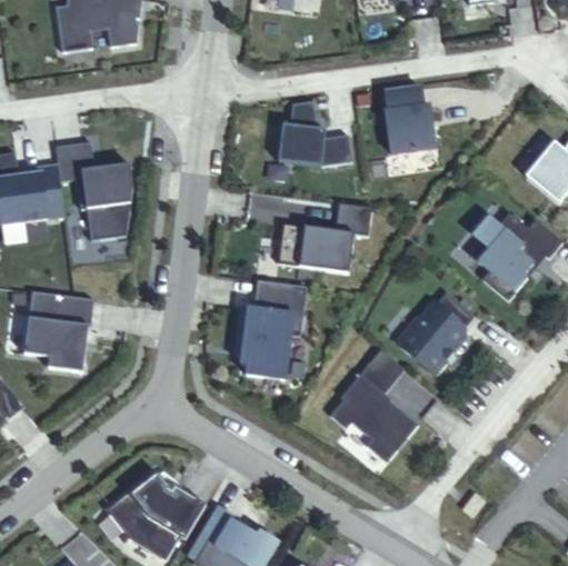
[(56,6),(62,51),(86,48),(83,31),(105,28),(107,46),(131,42),(135,22),(132,22),(135,18),(139,18),(141,0),(67,0),(66,5),(56,6)]
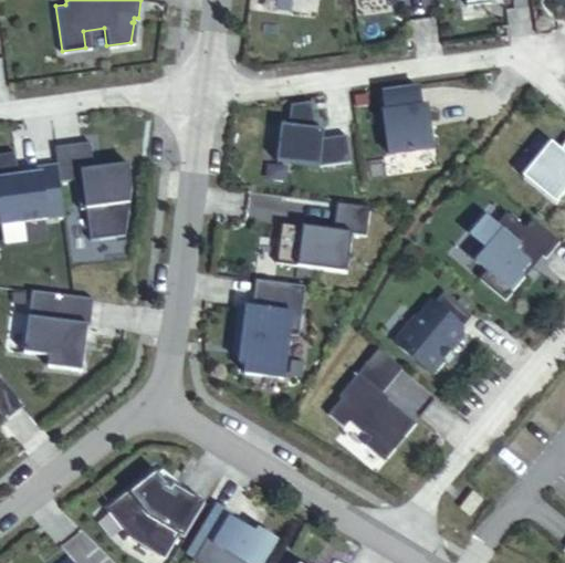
[(386,110),(391,152),(440,145),(435,103),(429,104),(427,85),(387,91),(389,110),(386,110)]
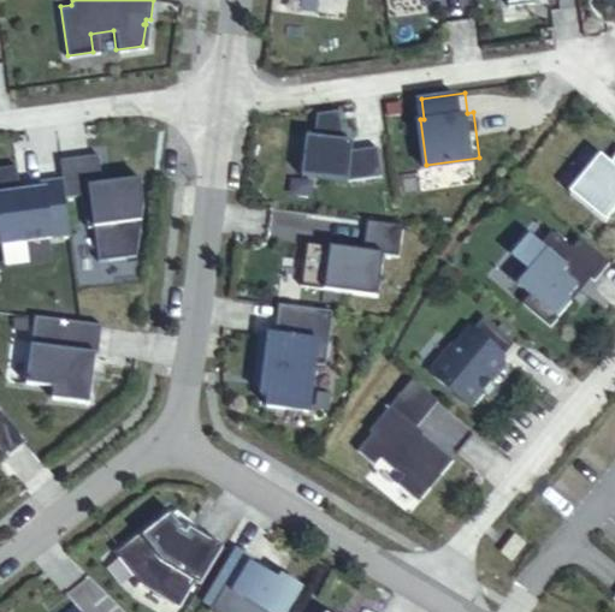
[(305,132),(299,172),(346,178),(380,173),(376,143),(350,147),(342,144),(342,135),(338,107),(315,111),(312,134),(305,132)]
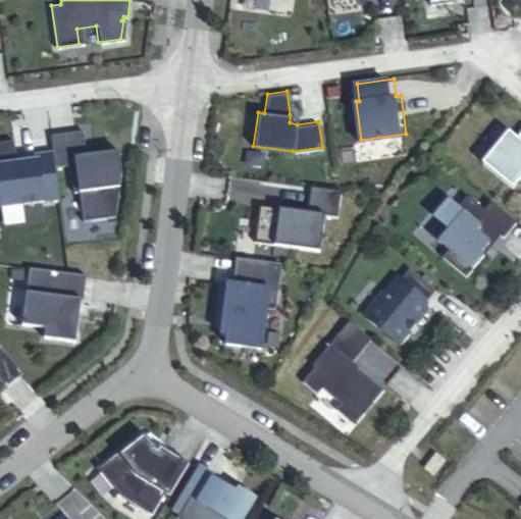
[(520,126),(514,121),(488,153),(518,178),(520,174),(520,126)]
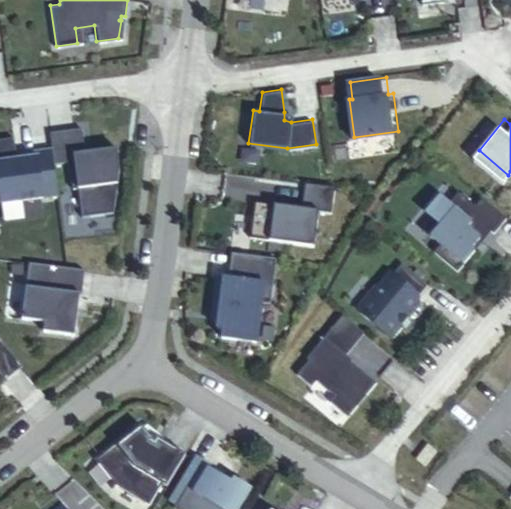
[(78,187),(82,216),(114,211),(120,167),(117,147),(93,150),(93,154),(85,155),(85,151),(81,126),(49,131),(51,148),(53,162),(69,160),(73,188),(78,187)]
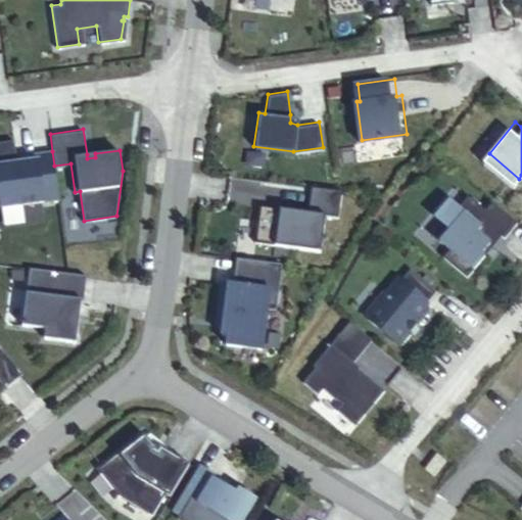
[(0,198),(1,205),(58,197),(54,166),(52,151),(15,156),(15,154),(0,156),(0,198)]
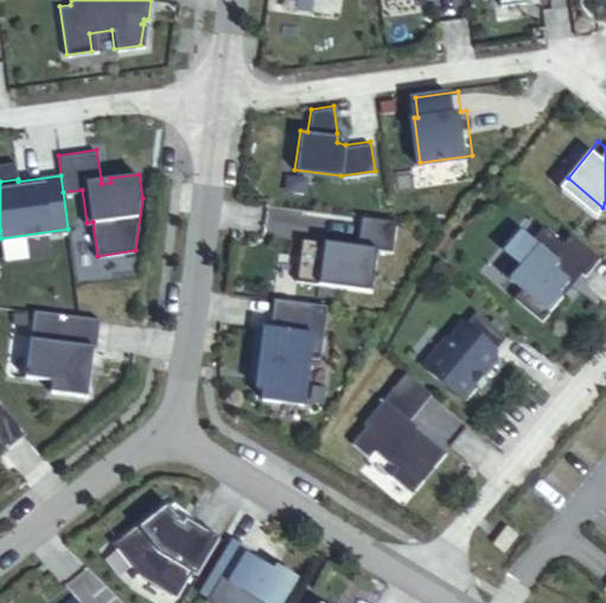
[(299,236),(293,278),(375,290),(380,249),(395,251),(399,220),(358,215),(355,244),(299,236)]
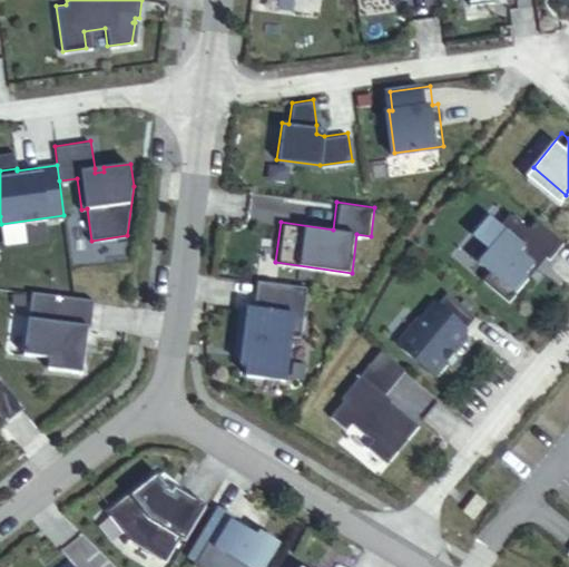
[(481,257),(474,265),(500,289),(520,265),(517,263),(526,252),(518,245),(528,234),(538,244),(549,231),(536,220),(528,227),(509,212),(498,225),(488,216),(476,230),(481,235),(470,248),(481,257)]
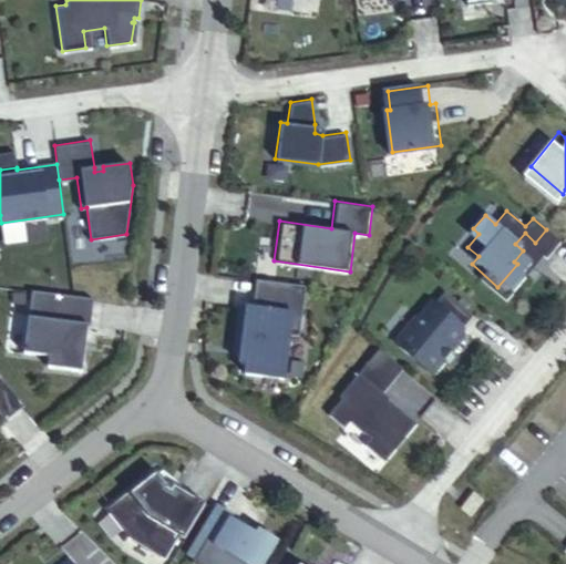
[(222,300),(218,322),(226,324),(223,348),(222,357),(227,358),(226,368),(284,376),(289,334),(299,335),(306,285),(257,279),(254,304),(222,300)]
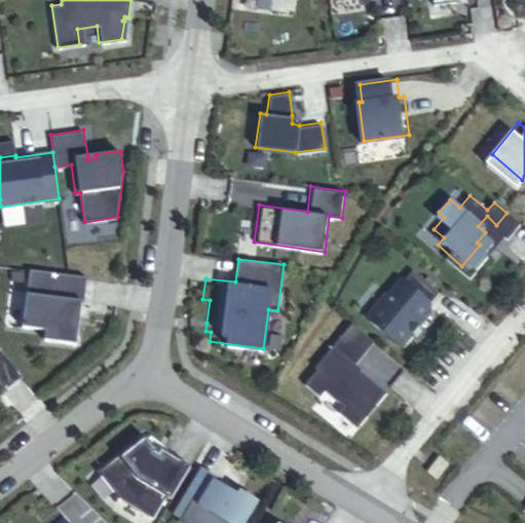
[(29,268),(23,318),(46,321),(44,334),(76,339),(79,316),(77,315),(79,300),(83,301),(86,275),(29,268)]
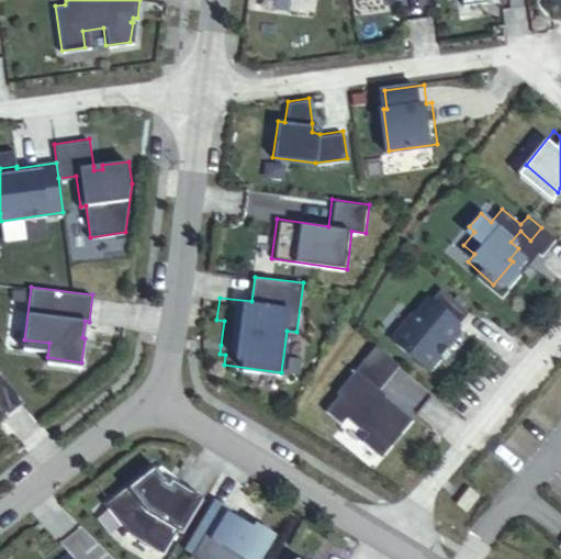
[(392,335),(392,339),(428,369),(459,332),(458,323),(469,312),(440,288),(430,300),(427,298),(415,313),(412,313),(392,335)]
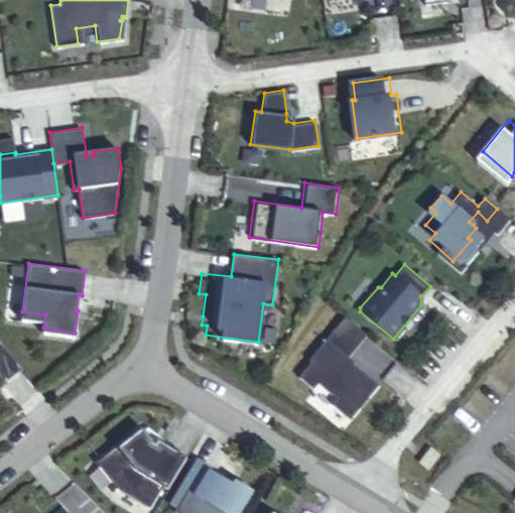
[(199,293),(196,315),(203,316),(206,294),(199,293)]
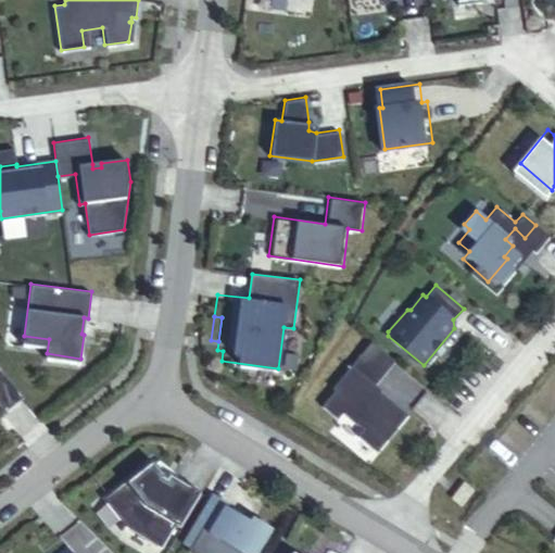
[(340,391),(327,407),(342,420),(348,414),(367,430),(362,437),(382,453),(413,415),(386,393),(387,391),(380,386),(399,363),(375,343),(337,389),(340,391)]
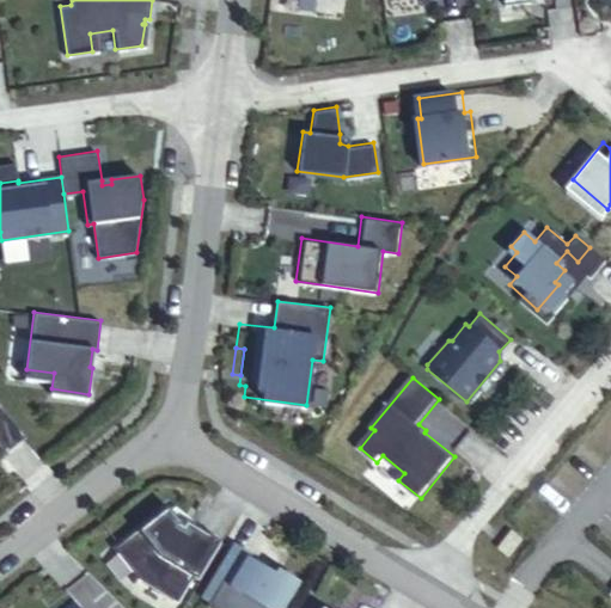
[(0,446),(5,452),(25,436),(0,403),(0,446)]
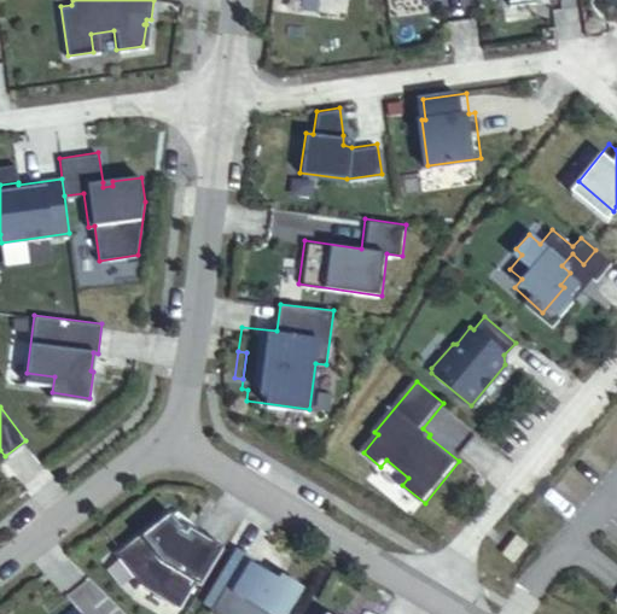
[(179,527),(180,525),(169,513),(161,519),(158,518),(114,553),(139,583),(179,607),(195,582),(199,584),(222,547),(188,526),(185,531),(179,527)]
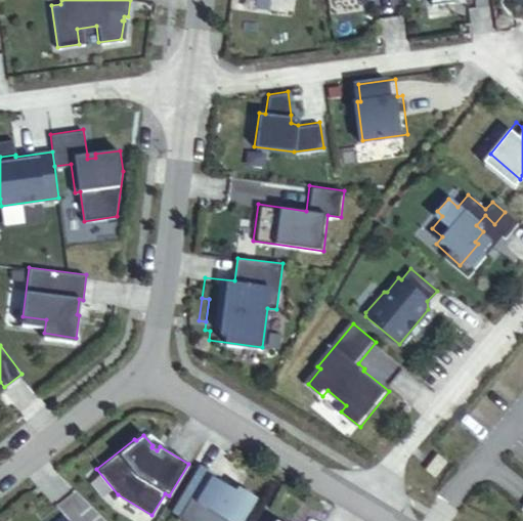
[(436,453),(426,467),(434,474),(445,461),(436,453)]
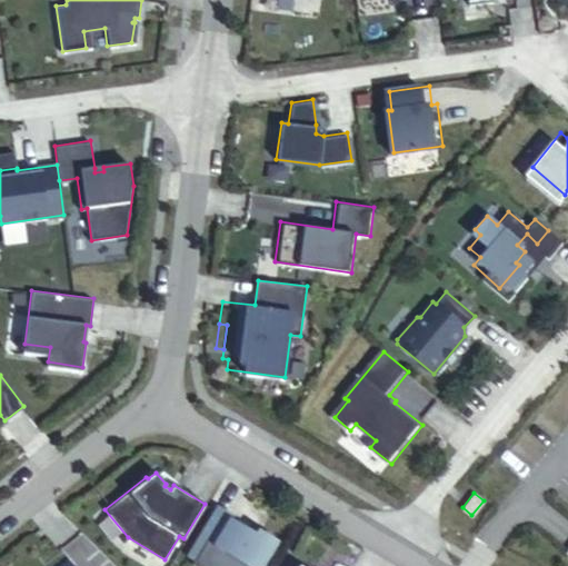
[(232,513),(217,504),(185,557),(199,565),(261,565),(278,540),(258,528),(256,533),(230,517),(232,513)]
